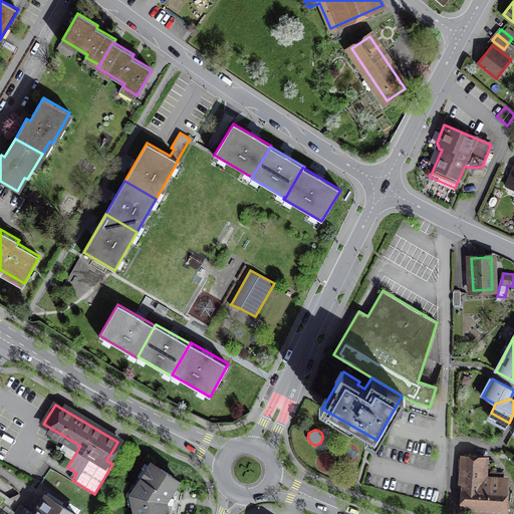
[(483,459),(464,458),(461,505),(501,508),(503,479),(485,478),(485,469),(482,469),(483,459)]
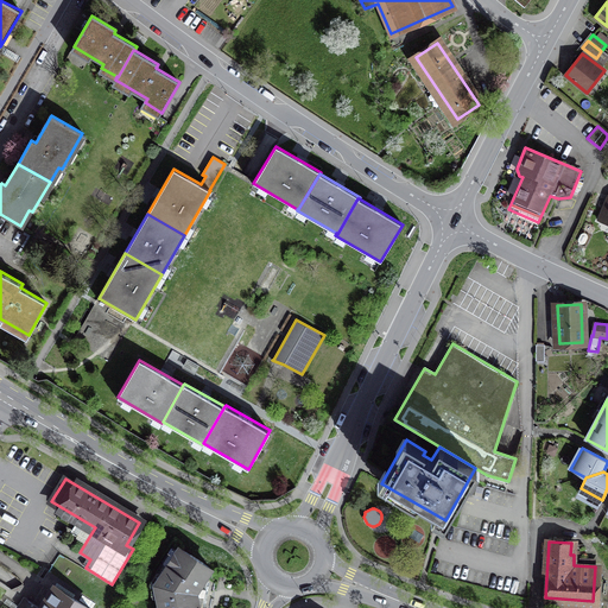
[(178,551),(172,548),(153,575),(159,578),(157,583),(160,607),(200,607),(203,606),(208,580),(204,577),(210,568),(183,550),(178,551)]
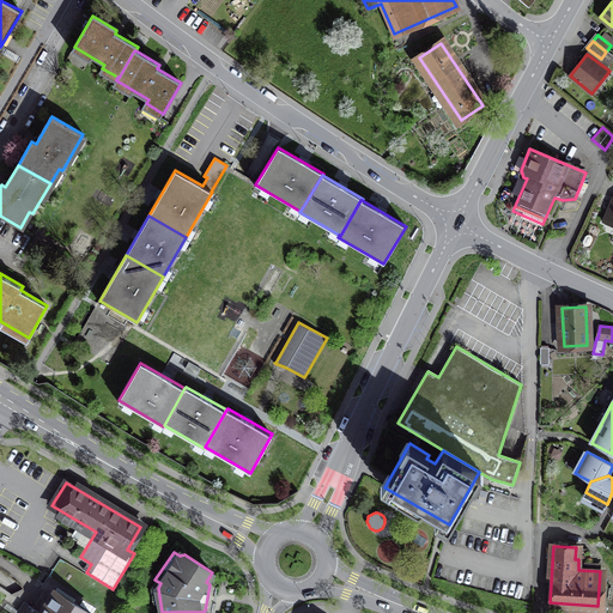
[(89,612),(55,590),(40,612),(89,612)]
